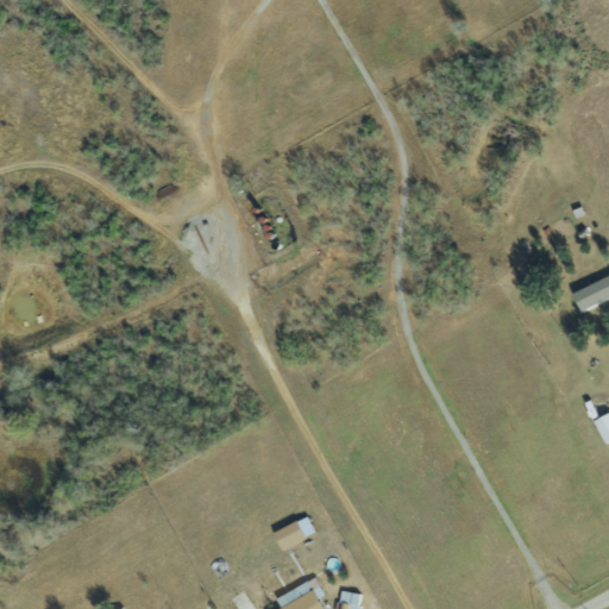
[(608,275),(570,294),(578,312),(608,297),(608,275)]
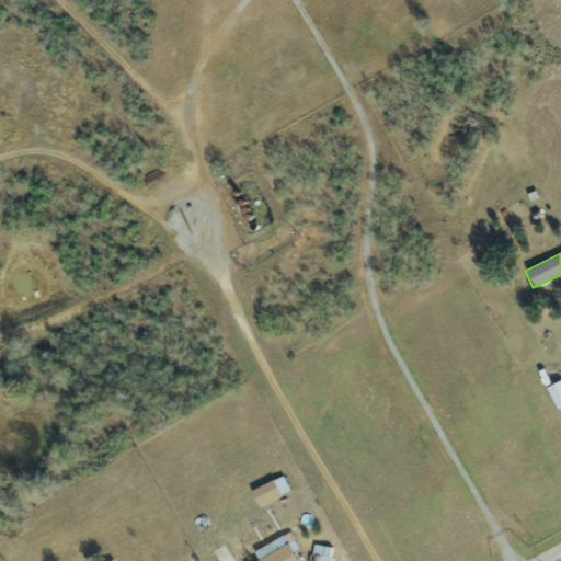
[(545,388),(556,409),(560,405),(560,381),(560,380),(545,388)]
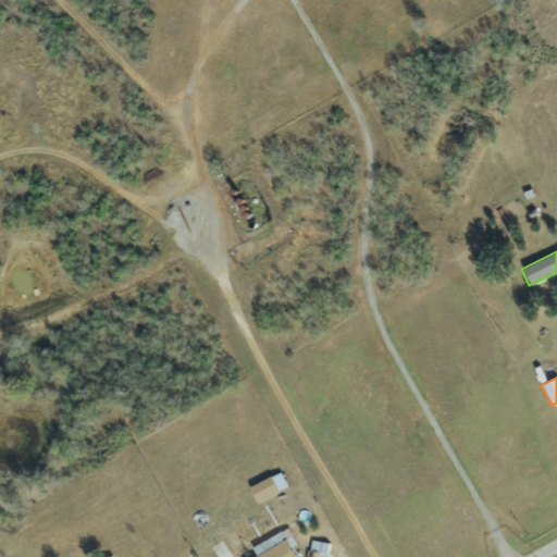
[(256,505),(280,493),(271,475),(247,489),(256,505)]
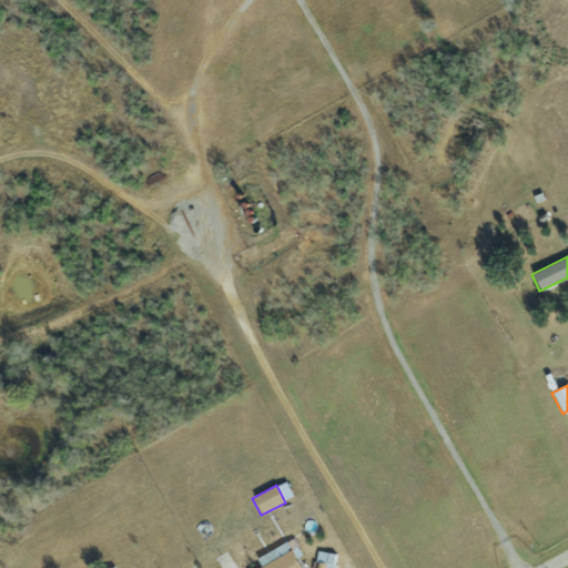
[(297,567),(287,544),(254,557),(259,567),(297,567)]
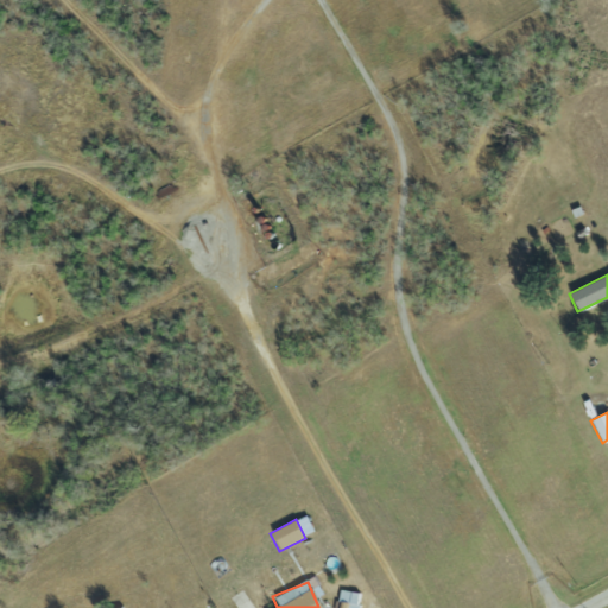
[(355,607),(355,593),(337,591),(337,607),(355,607)]
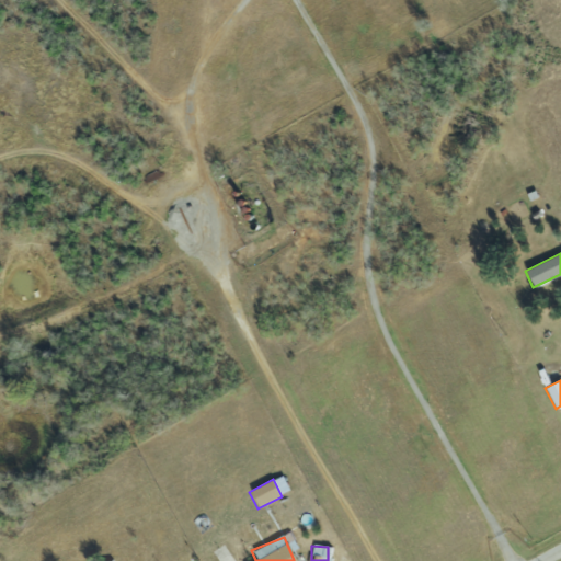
All buildings are outlined.
